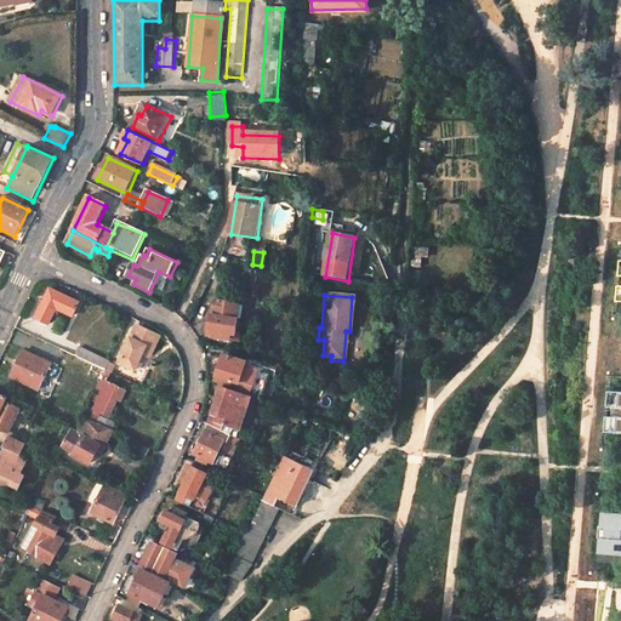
[(91,311),(63,297),(50,325),(62,331),(69,315),(85,323),(91,311)]
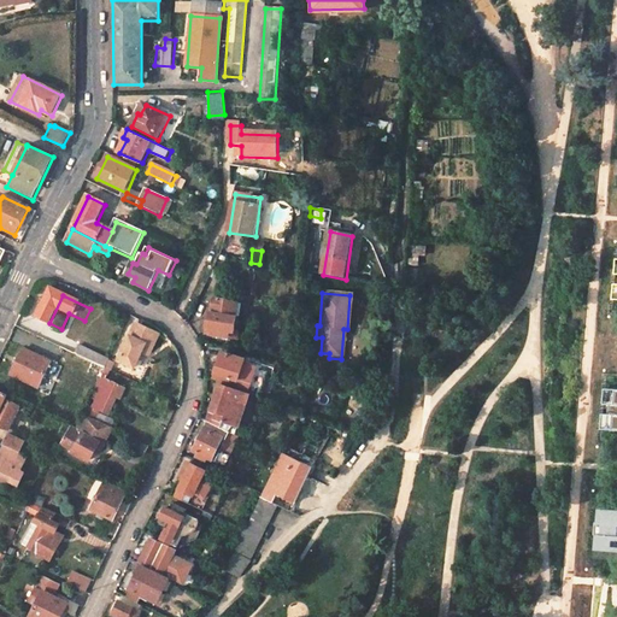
[(213,315),(212,315),(210,329),(215,330),(213,335),(229,339),(229,333),(235,333),(238,319),(234,318),(236,304),(216,300),(213,315)]
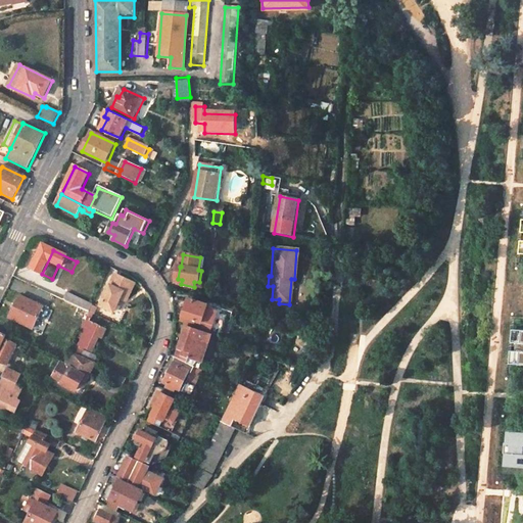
[(194,282),(194,287),(201,288),(206,258),(200,257),(198,270),(201,271),(199,282),(194,282)]
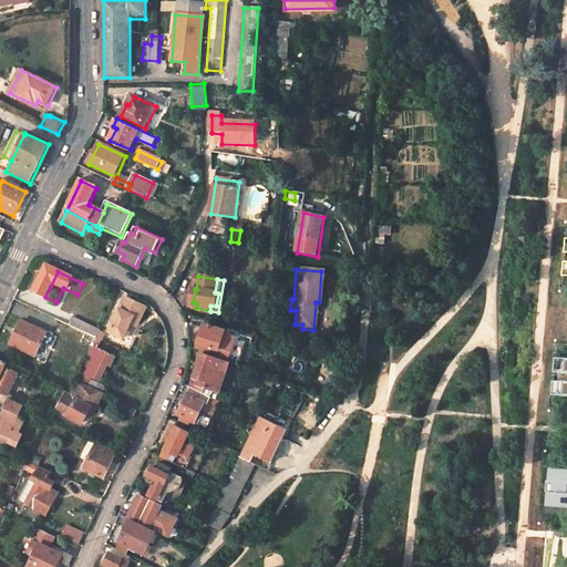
[(138,303),(126,298),(110,332),(123,338),(130,326),(137,329),(145,312),(136,308),(138,303)]
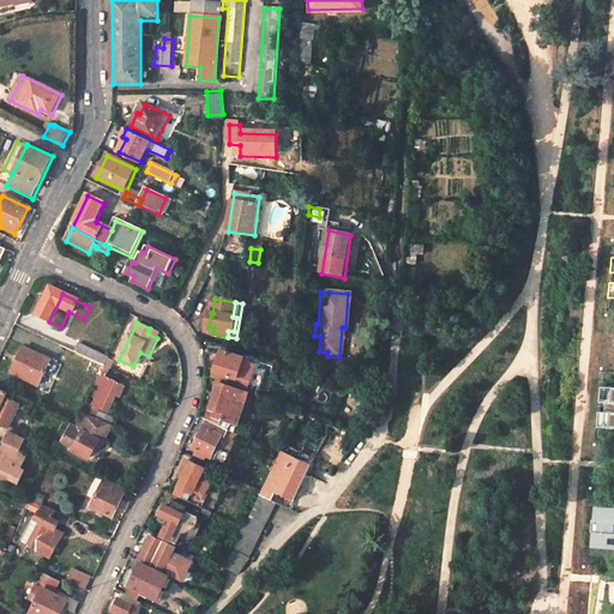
[(320,336),(314,336),(312,356),(327,356),(327,351),(319,351),(320,336)]
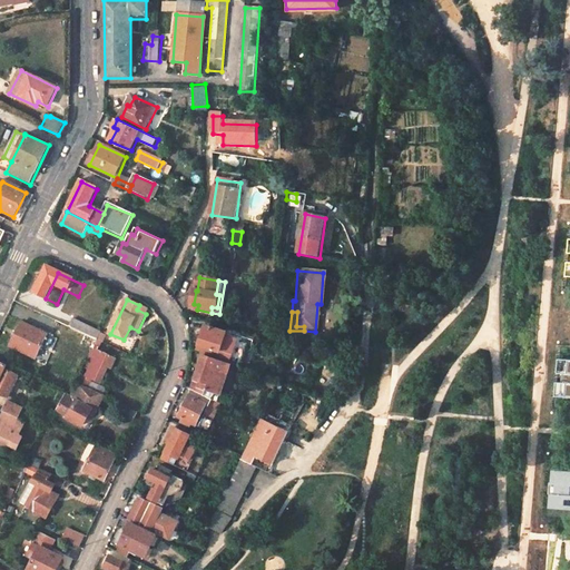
[(105,327),(98,324),(95,330),(74,320),(70,327),(98,341),(105,327)]
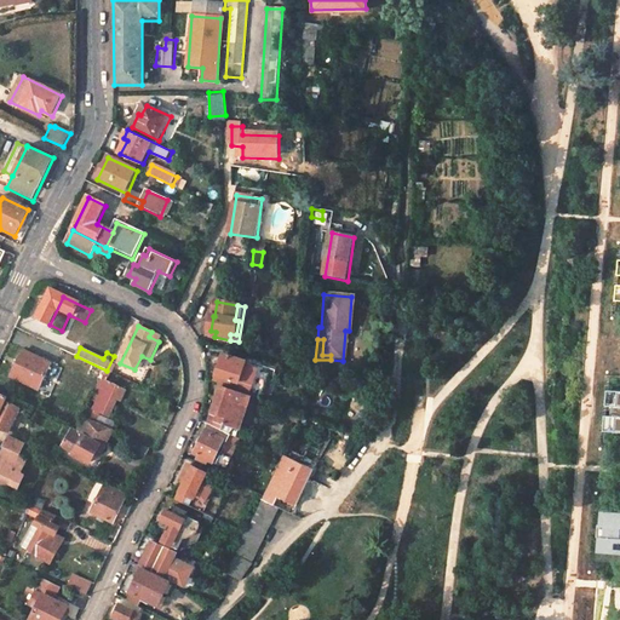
[(51,365),(26,351),(13,377),(40,390),(51,365)]
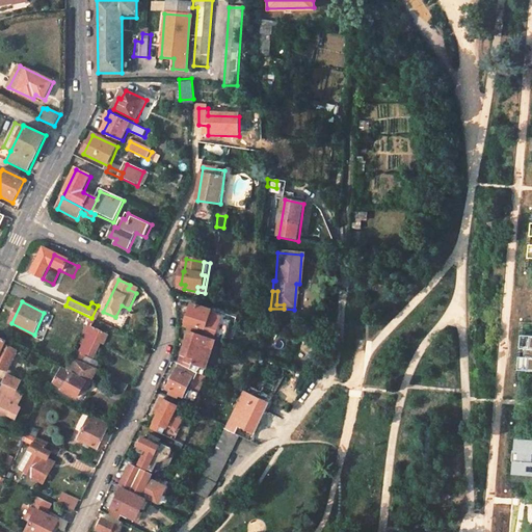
[(64,309),(53,302),(49,311),(61,317),(64,309)]
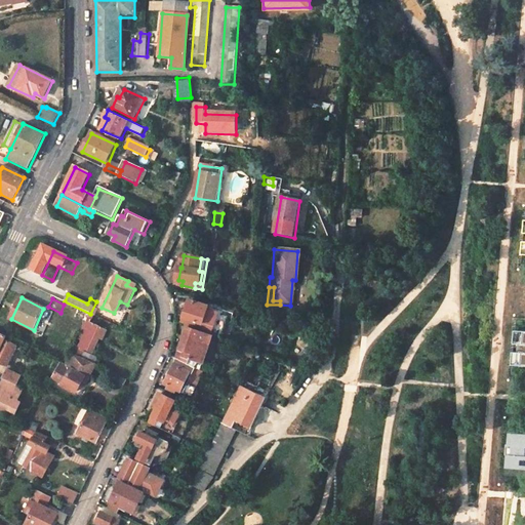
[(212,310),(192,301),(183,324),(211,334),(218,315),(211,312),(212,310)]
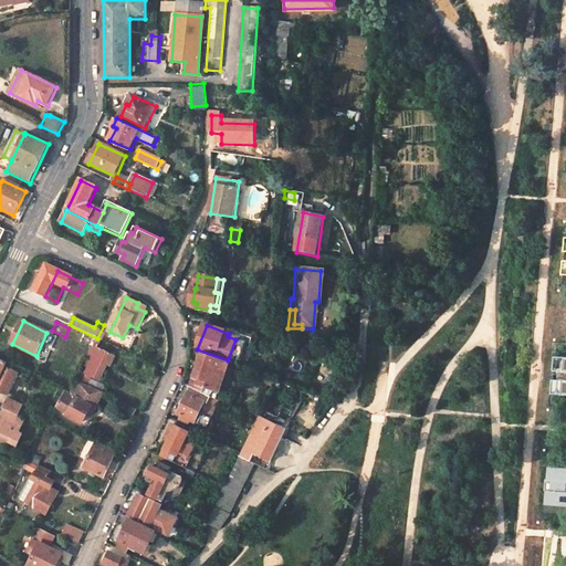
[(115,357),(98,348),(102,341),(97,338),(94,344),(95,345),(86,364),(91,365),(86,373),(83,370),(80,379),(87,383),(92,376),(100,379),(107,363),(112,365),(115,357)]
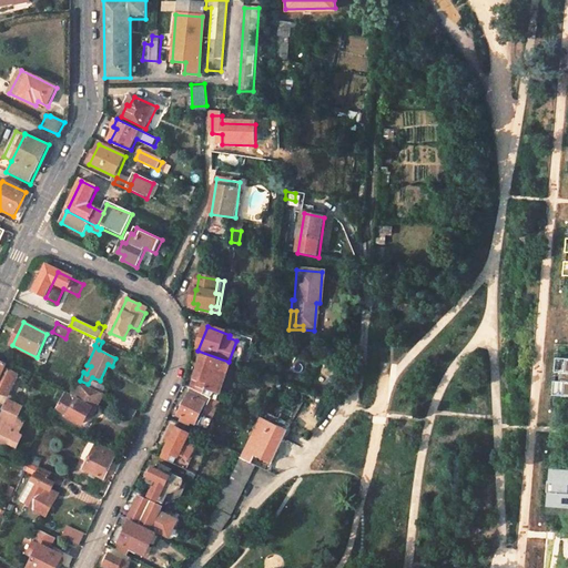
[(230,366),(204,356),(195,378),(204,382),(203,386),(194,382),(190,388),(192,389),(203,395),(206,388),(219,393),(230,366)]
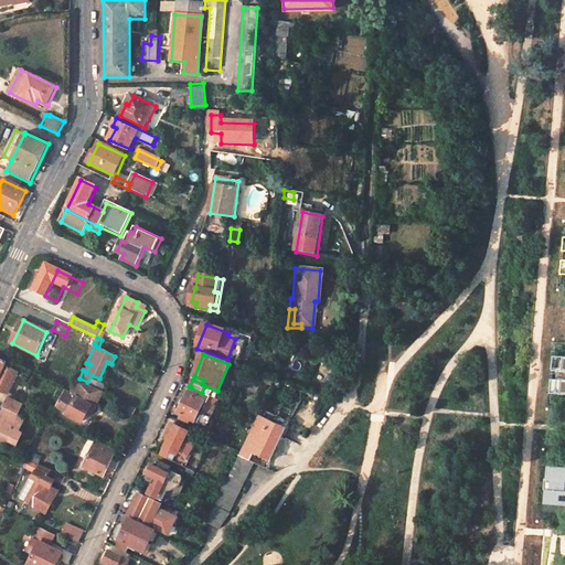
[(564,356),(551,356),(550,372),(557,372),(556,380),(551,380),(550,392),(564,393),(564,356)]
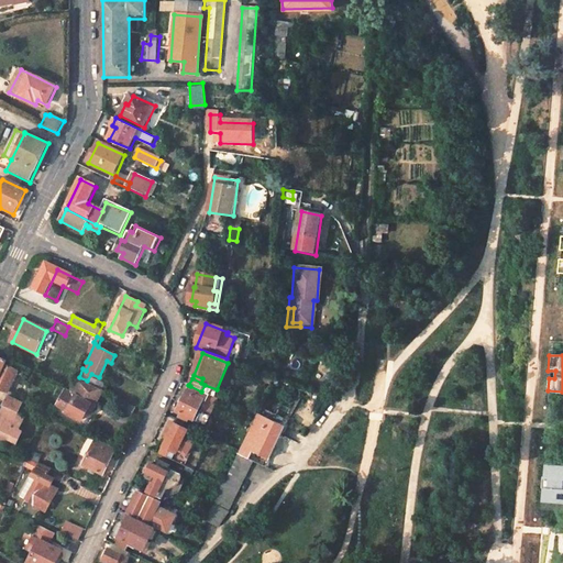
[(8,361),(0,357),(0,388),(9,393),(19,372),(6,365),(8,361)]
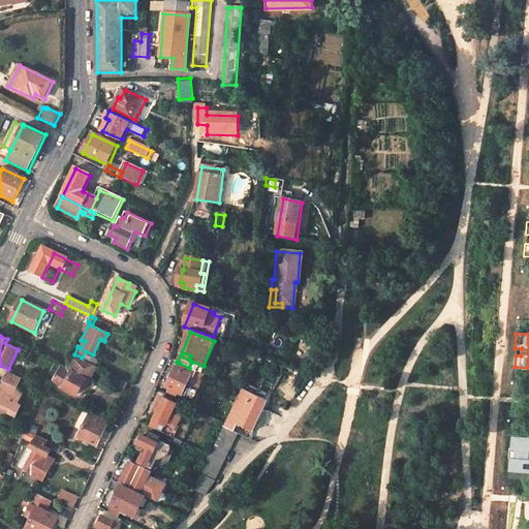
[(86,381),(94,365),(81,359),(80,361),(73,356),(68,367),(67,370),(61,367),(54,381),(64,386),(62,391),(76,398),(82,387),(87,391),(90,382),(86,381)]
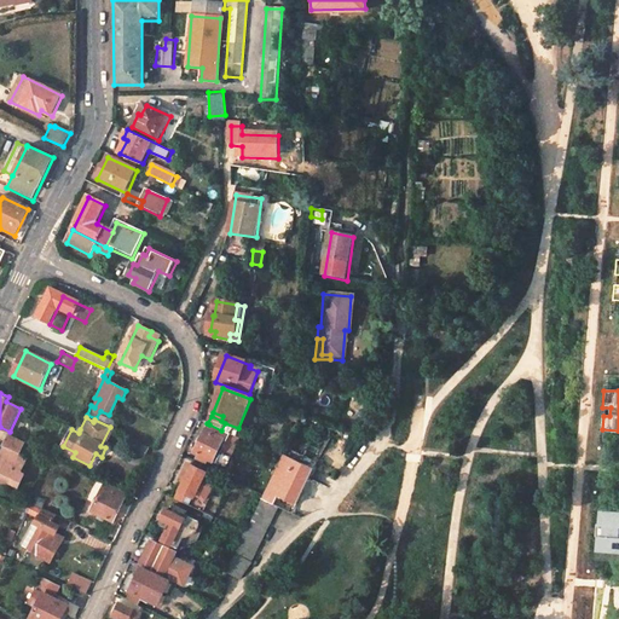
[(209,461),(217,464),(231,435),(221,431),(209,424),(195,455),(200,456),(198,460),(207,463),(209,461)]
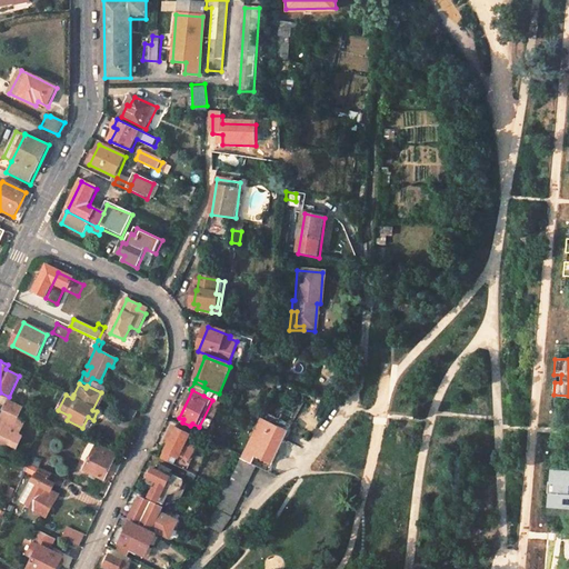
[(23,407),(7,399),(1,410),(18,417),(23,407)]
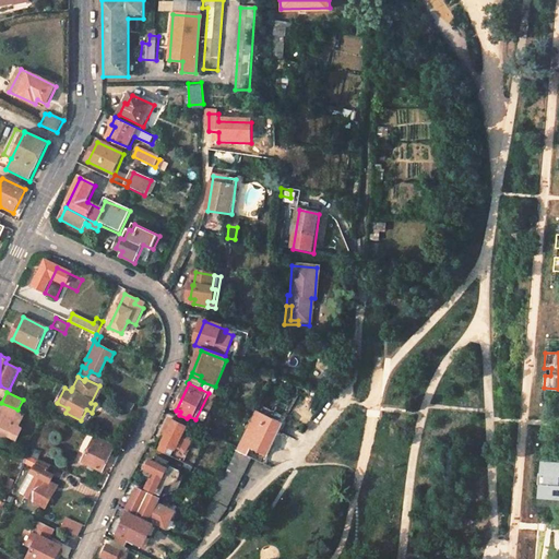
[(121,396),(117,405),(133,413),(138,404),(121,396)]
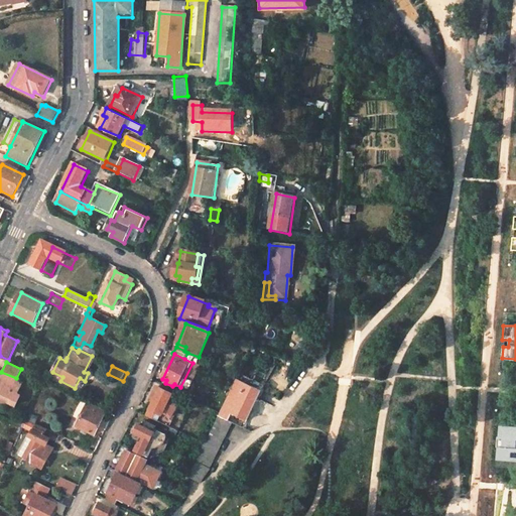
[(21,395),(18,393),(23,382),(16,378),(1,372),(0,375),(0,400),(14,408),(21,395)]
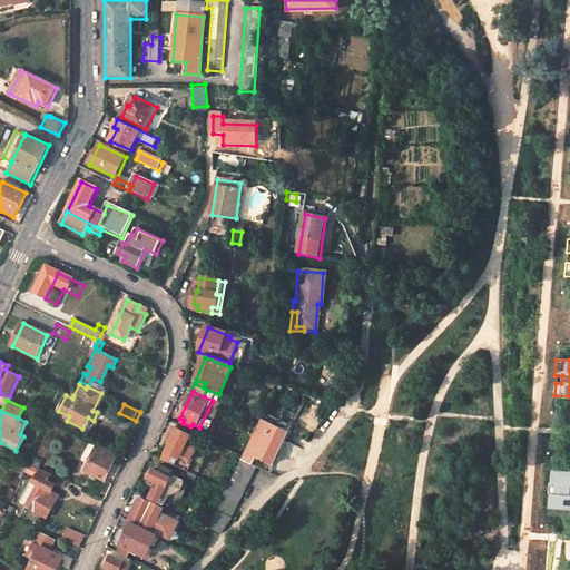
[(275,465),(291,435),(274,426),(258,458),(275,465)]
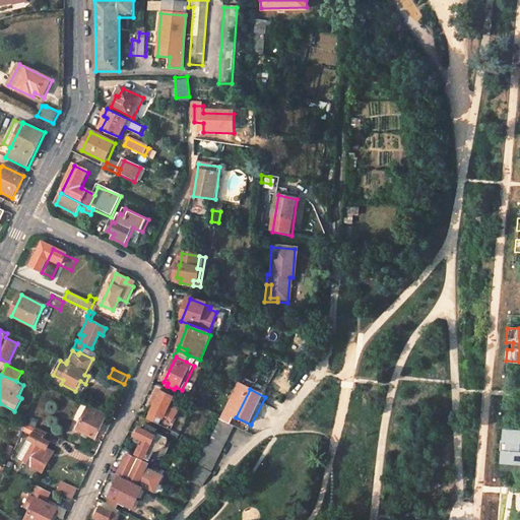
[(172,405),(175,398),(158,391),(154,400),(157,401),(149,419),(161,426),(166,416),(175,420),(180,409),(172,405)]
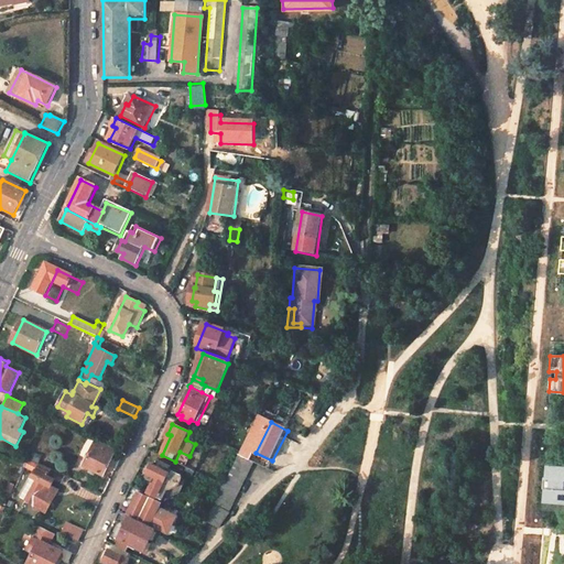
[(117,449),(97,441),(95,446),(85,465),(105,475),(115,455),(117,449)]
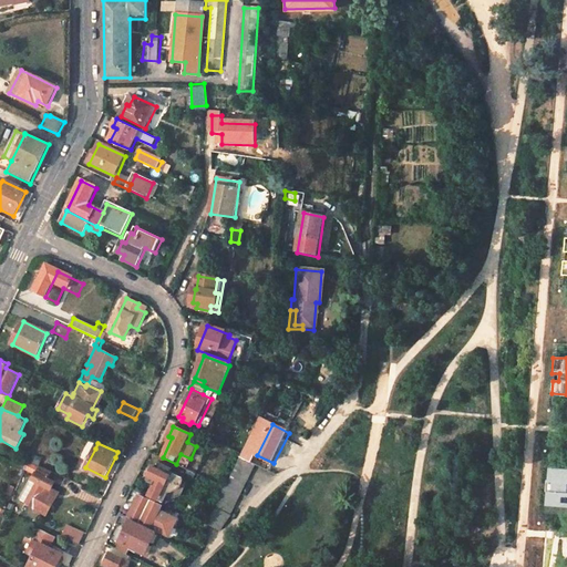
[(236,508),(245,490),(255,467),(239,460),(219,501),(236,508)]
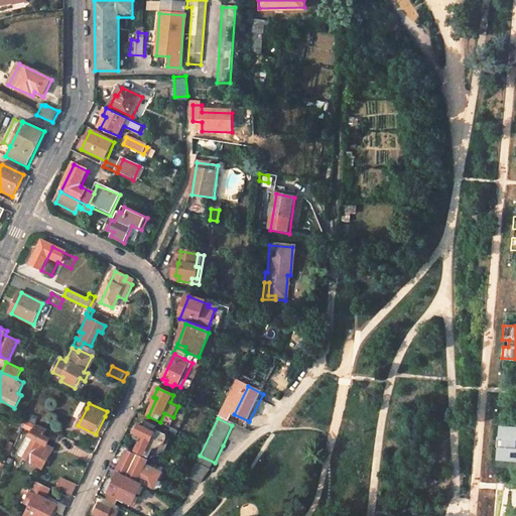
[(60,434),(37,423),(36,425),(26,420),(23,426),(33,431),(30,437),(35,439),(25,460),(44,469),(53,448),(47,445),(50,437),(56,440),(60,434)]
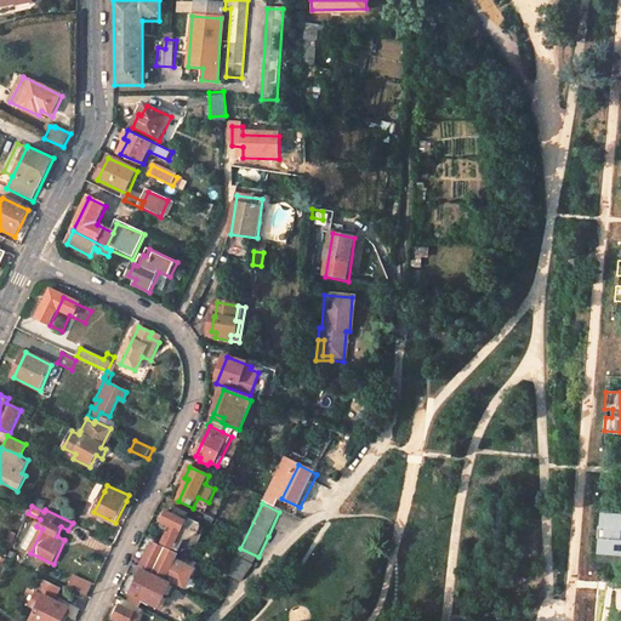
[(620,512),(603,511),(599,553),(620,554),(620,512)]
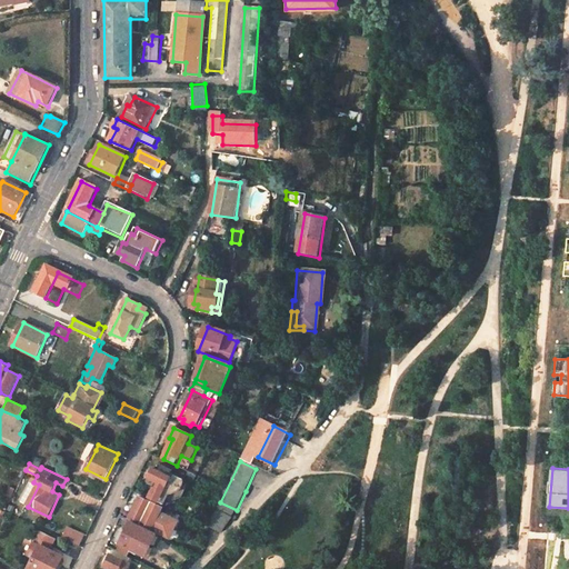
[(171,477),(155,469),(150,477),(158,481),(151,497),(159,501),(171,477)]
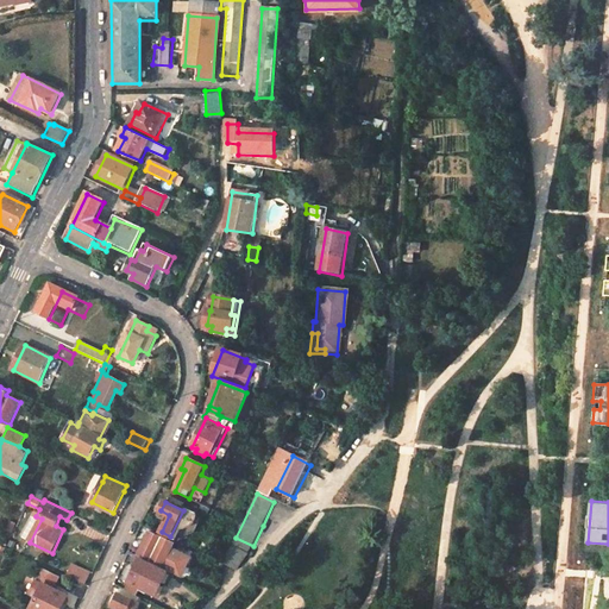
[(42,519),(36,516),(24,540),(30,542),(42,519)]
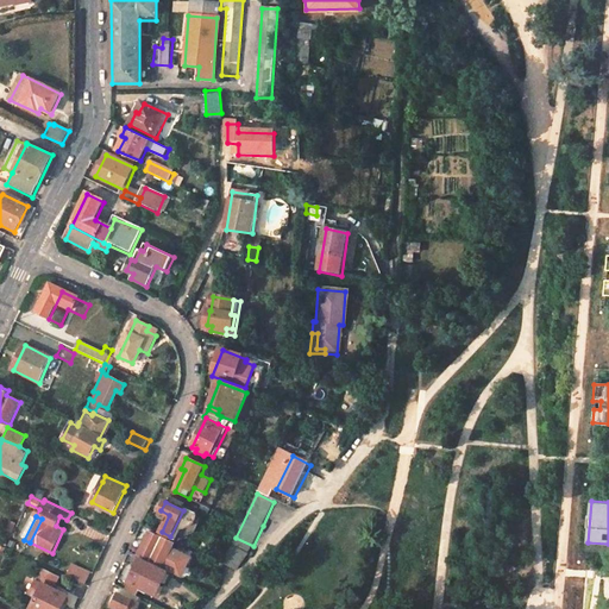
[(139,554),(184,576),(192,559),(173,550),(175,544),(150,533),(139,554)]
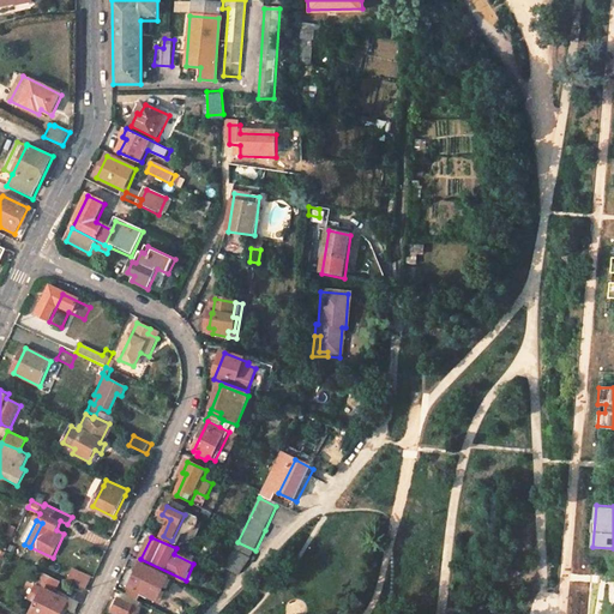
[(175,581),(139,563),(137,567),(140,569),(128,595),(144,602),(148,595),(164,602),(175,581)]
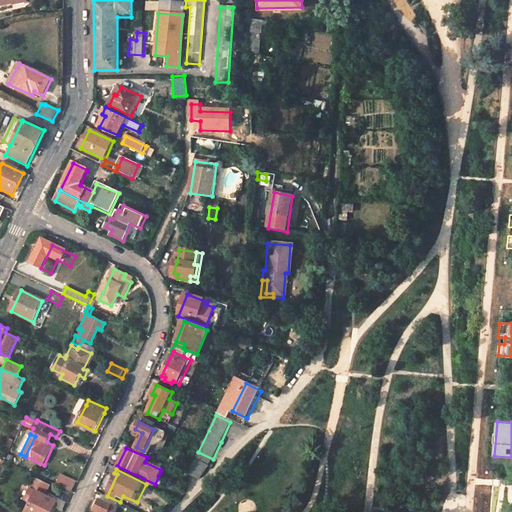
[(49,484),(36,478),(31,489),(36,491),(26,511),(27,511),(50,511),(56,501),(44,495),(49,484)]
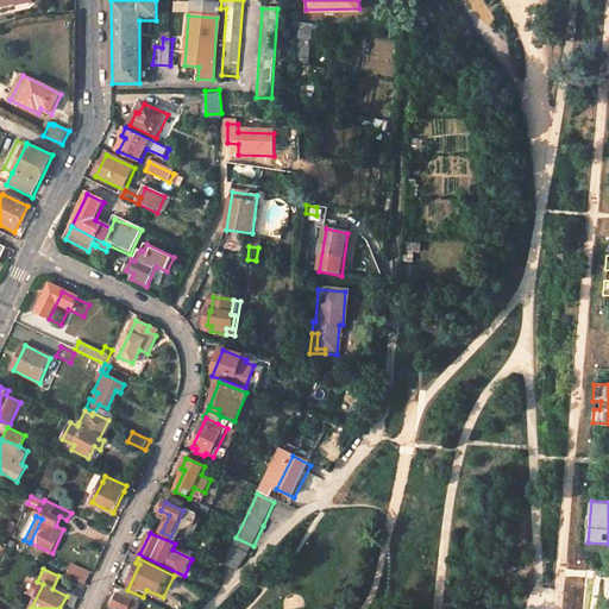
[(129,608),(133,598),(121,592),(115,607),(118,608),(120,608),(129,608)]
